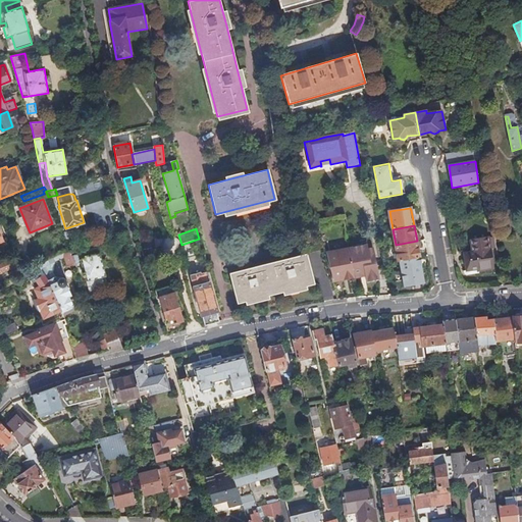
[(62,233),(65,241),(65,240),(76,237),(77,237),(75,230),(62,233)]
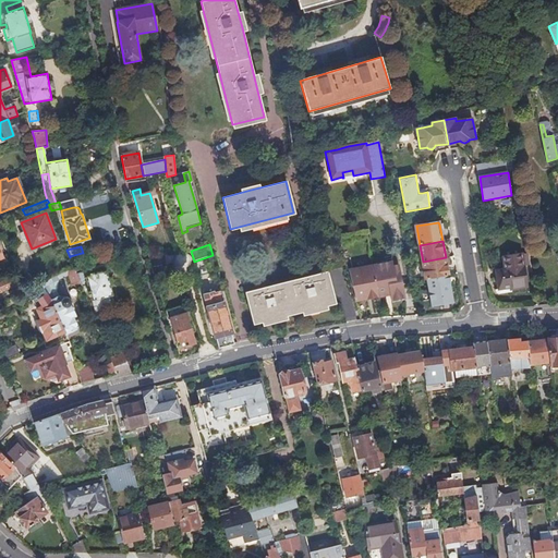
[(82,253),(70,256),(74,267),(76,274),(81,273),(77,261),(82,253)]
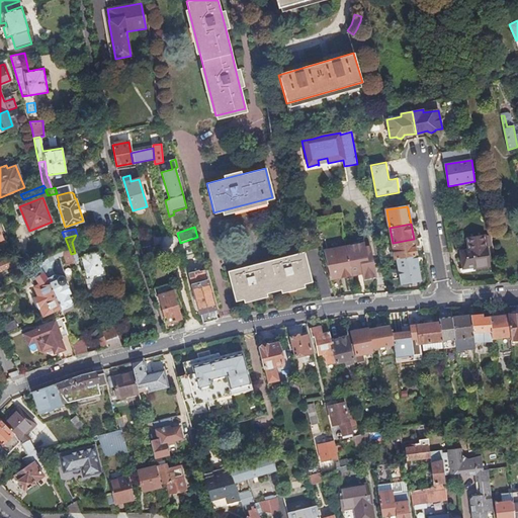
[(460,252),(463,271),(491,267),(488,248),(486,236),(467,239),(469,251),(460,252)]
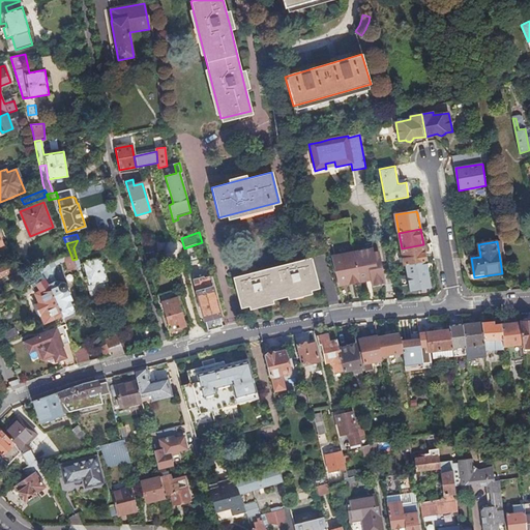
[(156,242),(141,245),(144,255),(158,252),(156,242)]
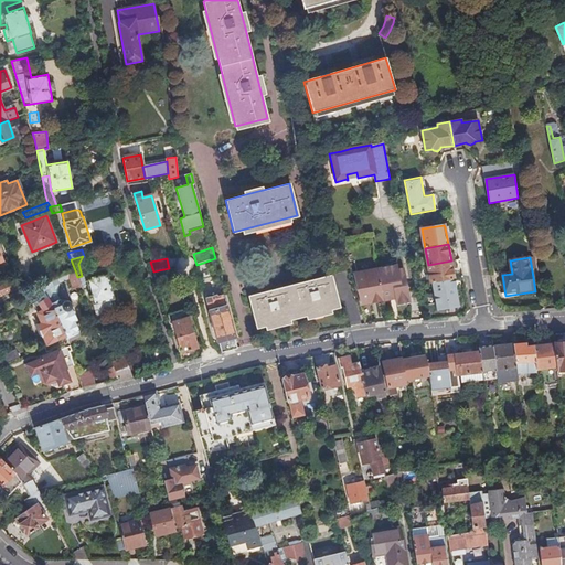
[(451,260),(428,265),(430,283),(433,283),(454,278),(455,278),(451,260)]
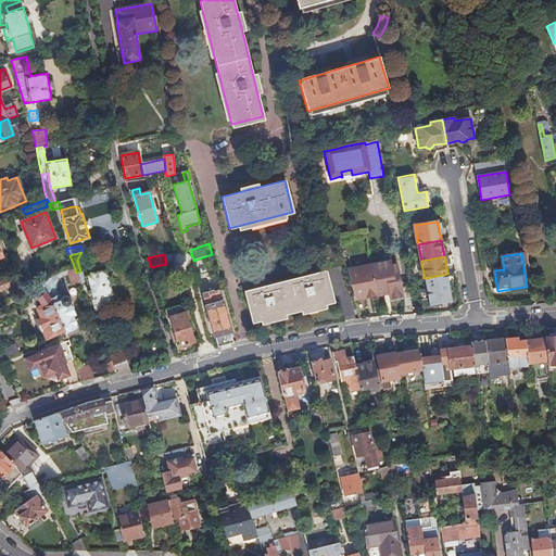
[(370,264),(348,269),(355,298),(366,294),(367,298),(378,295),(389,293),(390,299),(391,300),(393,302),(402,300),(403,298),(403,297),(404,297),(403,290),(399,264),(392,265),(391,261),(373,264),(370,264)]
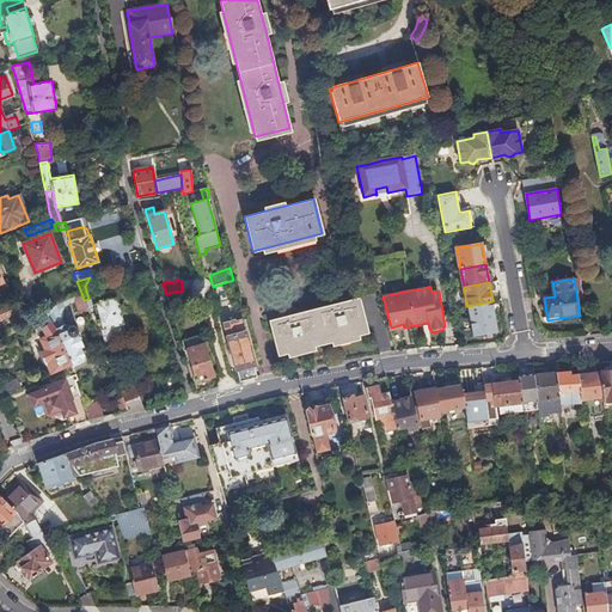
[(73,366),(74,371),(87,365),(79,349),(83,348),(77,336),(80,334),(78,329),(78,328),(77,328),(77,326),(74,326),(73,326),(66,325),(62,319),(65,306),(75,301),(79,312),(86,316),(90,314),(84,300),(81,293),(50,307),(43,311),(56,331),(73,363),(73,366)]
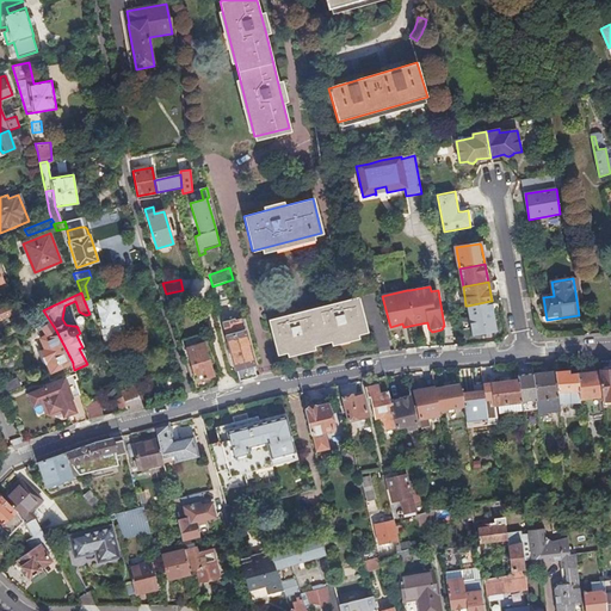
[(88,298),(84,300),(90,314),(97,312),(98,319),(100,329),(102,329),(122,323),(123,323),(116,296),(94,301),(93,297),(88,298)]
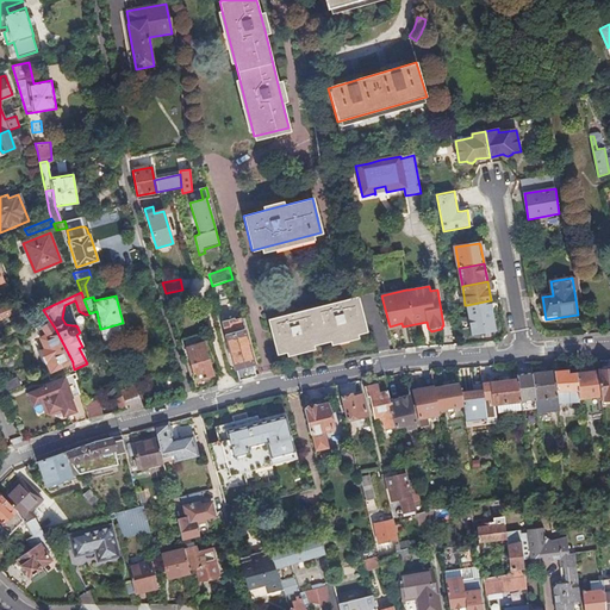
[(365,332),(356,298),(344,300),(288,315),(267,321),(275,355),(365,332)]
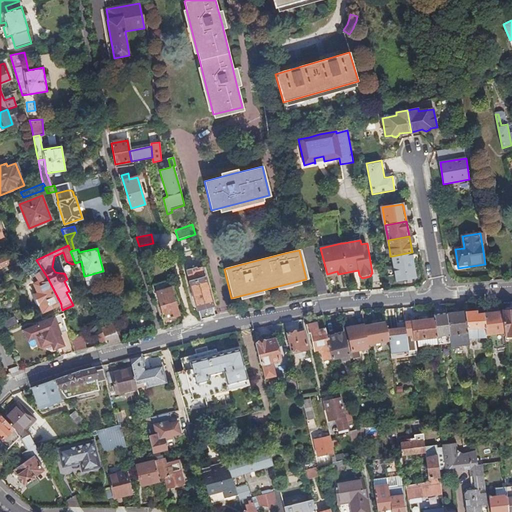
[(395,276),(415,273),(411,252),(392,256),(395,276)]
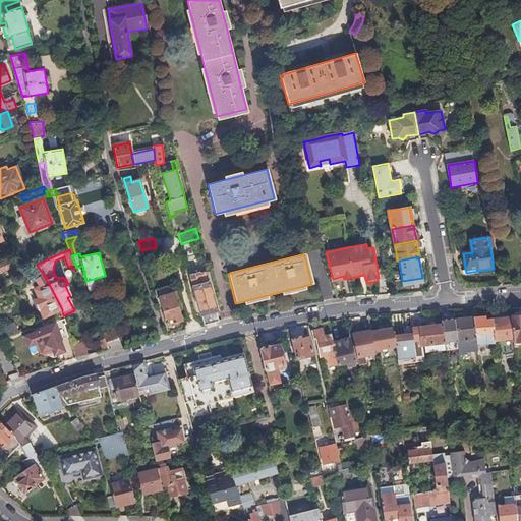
[(0,273),(16,266),(13,258),(0,264),(0,273)]
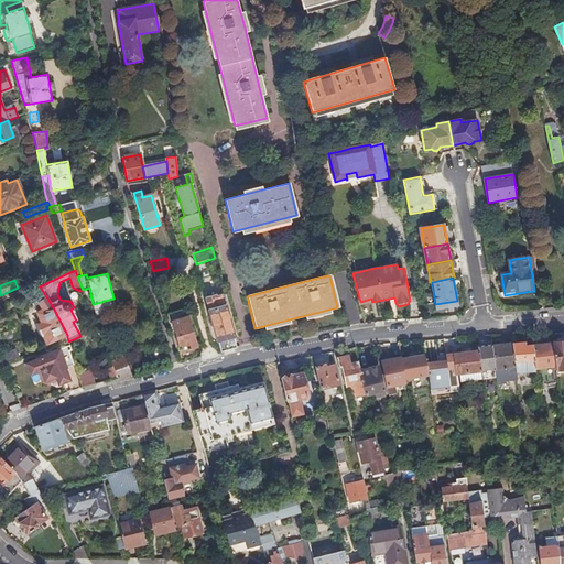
[(41,323),(35,326),(41,336),(45,333),(51,344),(67,335),(52,305),(40,286),(33,289),(31,291),(36,301),(32,304),(38,313),(36,314),(41,323)]
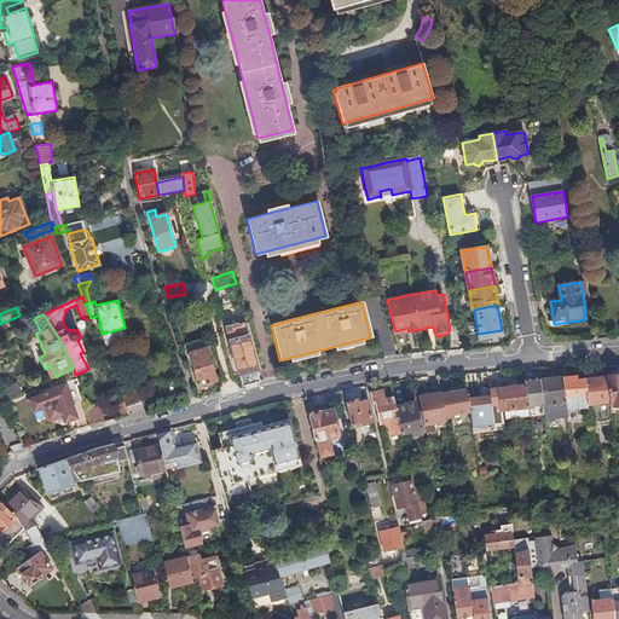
[(237,324),(226,328),(243,387),(260,382),(247,336),(246,336),(243,324),(237,325),(237,324)]
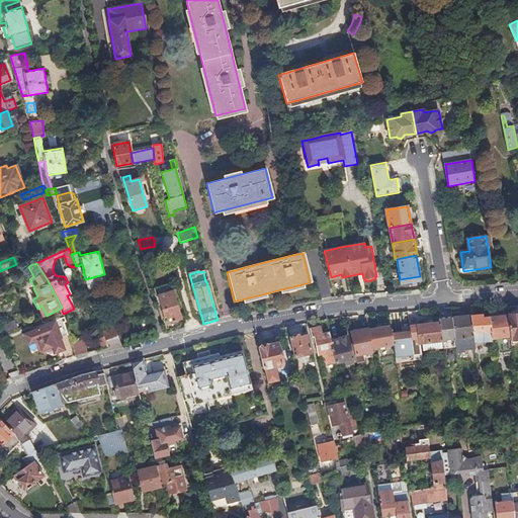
[(86,279),(89,289),(90,290),(91,290),(106,286),(103,274),(86,279)]
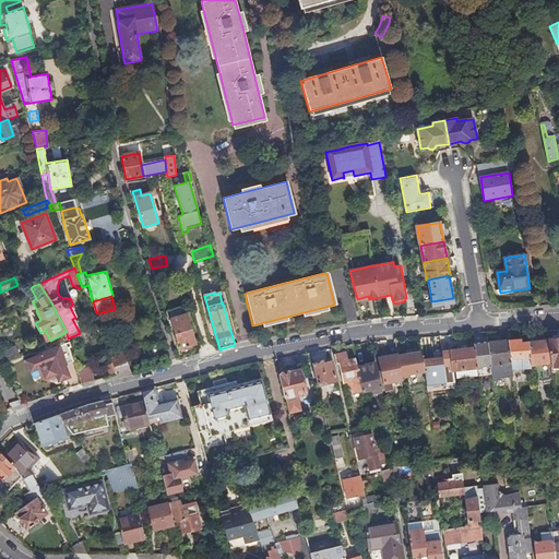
[(176,349),(179,360),(185,358),(183,356),(194,353),(194,345),(183,306),(165,312),(169,330),(174,329),(179,349),(176,349)]
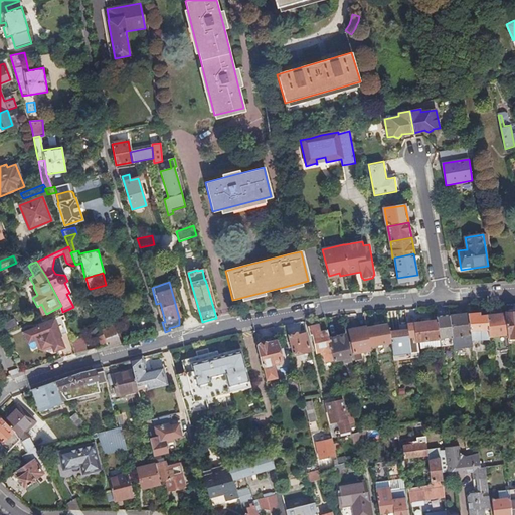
[(41,304),(37,307),(41,315),(46,314),(41,304)]
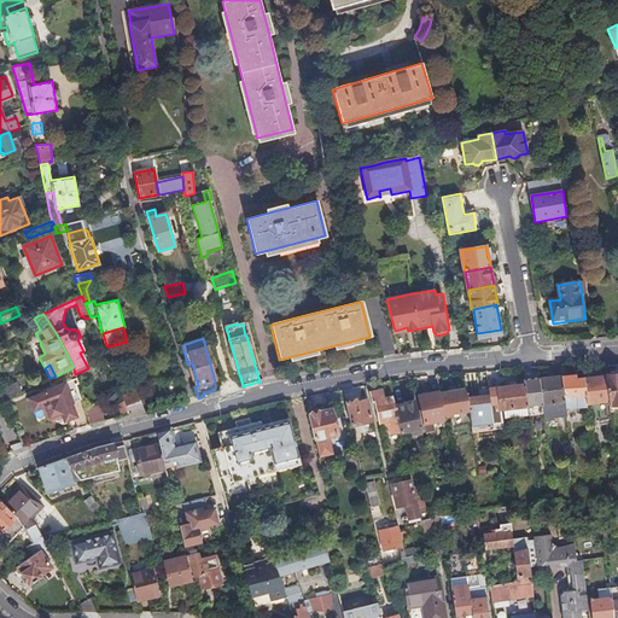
[(543,403),(542,404),(543,414),(544,420),(566,418),(565,401),(564,402),(564,397),(561,377),(560,366),(551,366),(552,377),(540,378),(543,403)]
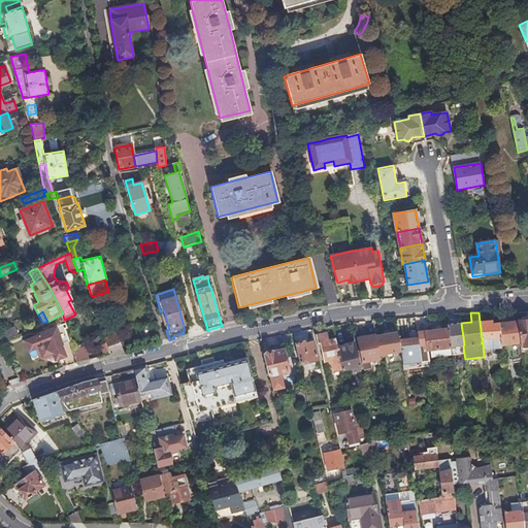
[(527,320),(518,321),(521,344),(521,347),(527,345),(527,320)]
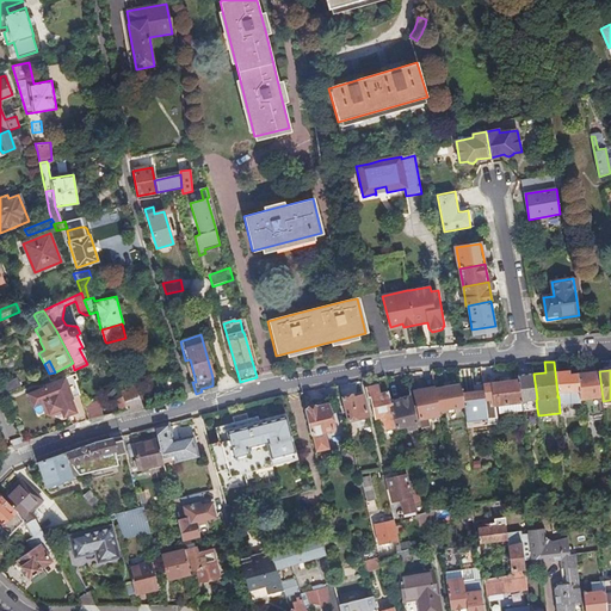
[(426,389),(414,393),(420,419),(438,415),(439,415),(438,412),(434,388),(432,371),(423,372),(426,389)]
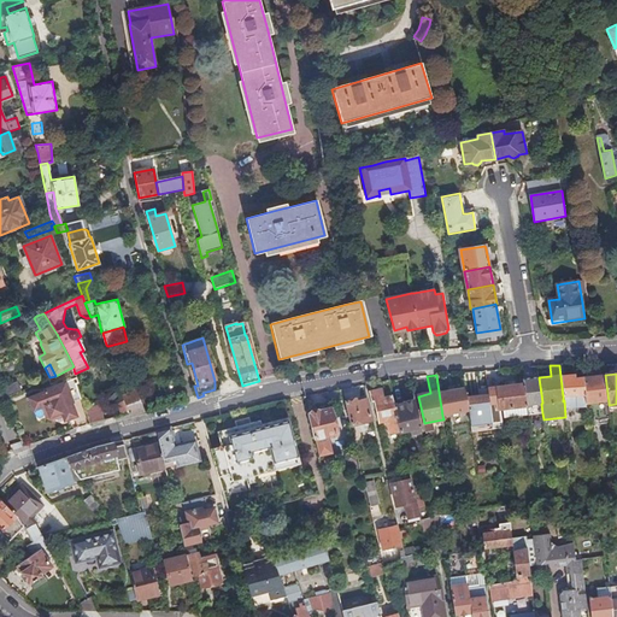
[(574,375),(560,376),(563,397),(566,397),(585,394),(582,377),(575,378),(574,375)]
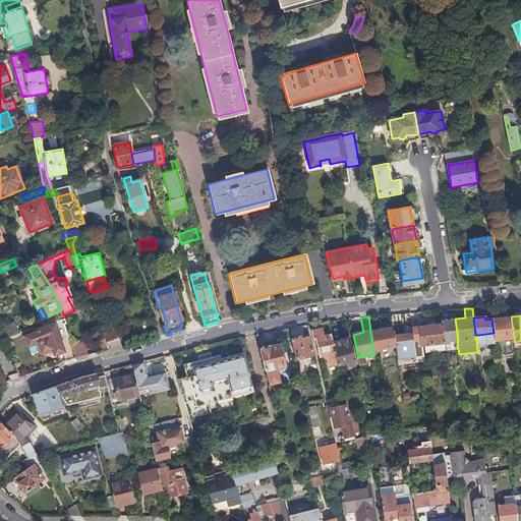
[(511,316),(491,319),(494,333),(495,340),(495,341),(514,340),(511,316)]
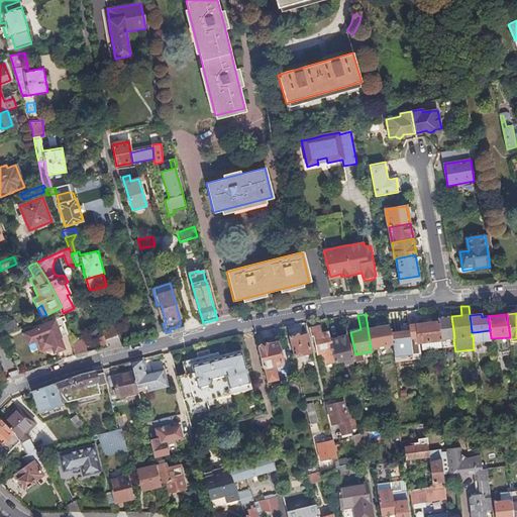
[(409,327),(409,331),(410,342),(412,353),(418,352),(417,348),(416,346),(416,343),(421,343),(422,350),(454,346),(453,338),(454,337),(451,316),(437,318),(438,322),(420,325),(416,325),(416,326),(409,327)]
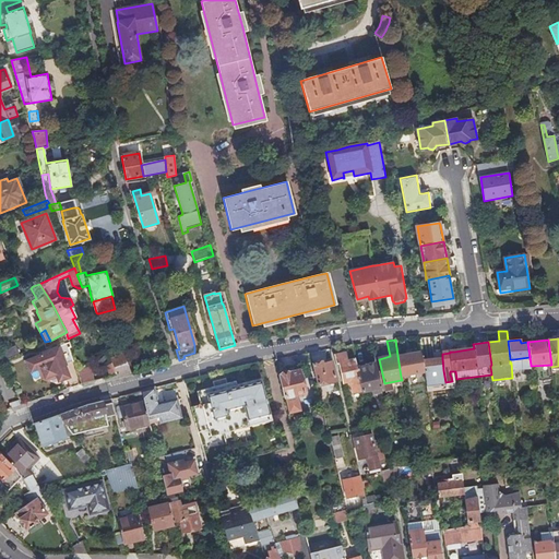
[(0,352),(3,361),(19,354),(15,345),(0,352)]
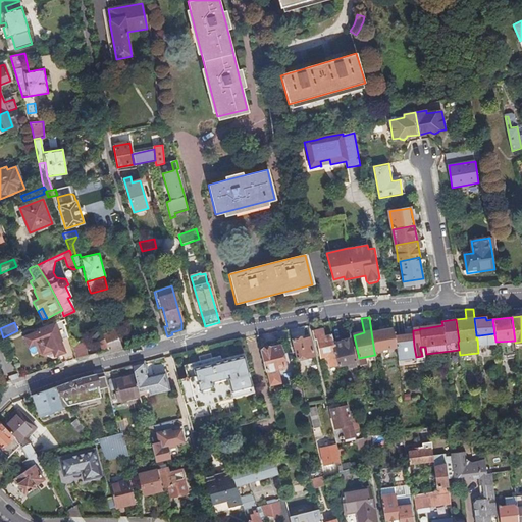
[(54,356),(64,352),(53,323),(43,328),(45,331),(40,333),(39,330),(23,336),(28,347),(36,344),(39,353),(44,356),(52,352),(54,356)]
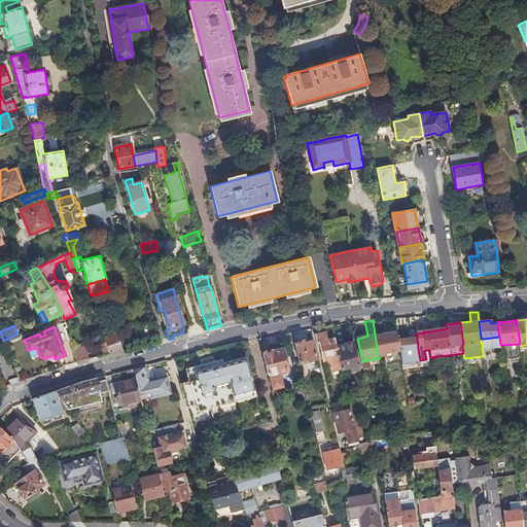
[(396,331),(375,335),(378,355),(400,351),(398,340),(396,331)]
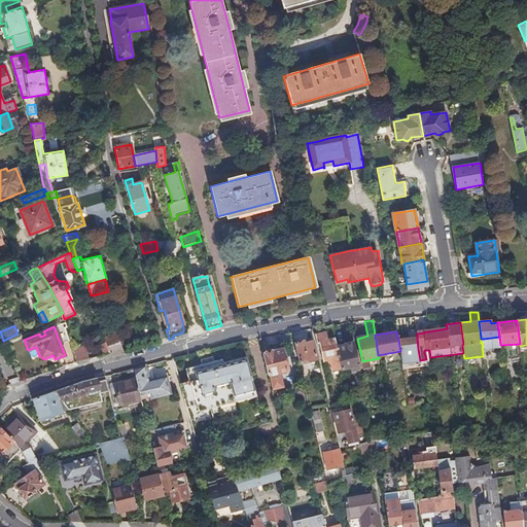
[(330,360),(332,371),(341,369),(336,347),(335,339),(327,341),(325,332),(315,336),(317,344),(319,343),(323,361),(330,360)]
